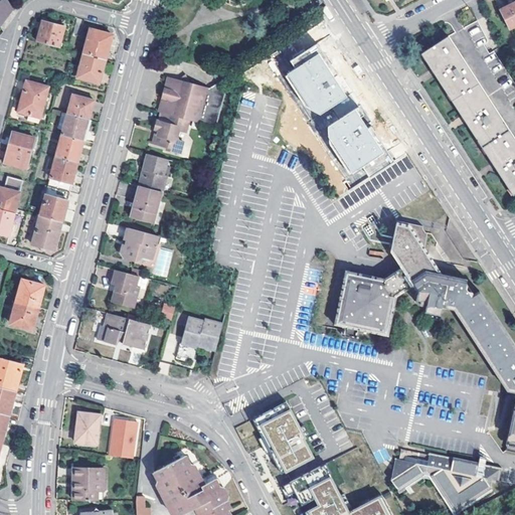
[(0,0),(0,23),(2,26),(14,9),(7,0),(0,0)]
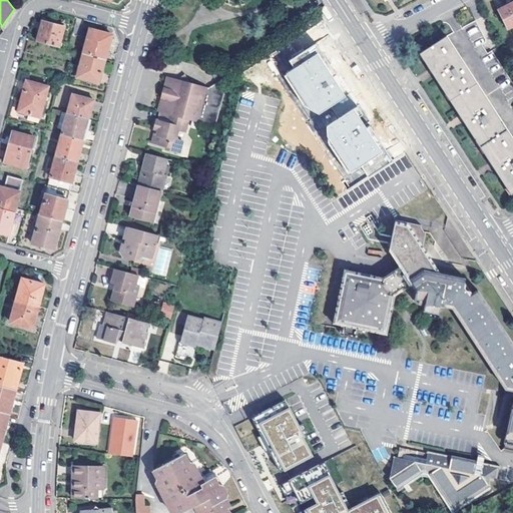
[(512,2),(498,10),(508,29),(512,26),(512,2)]
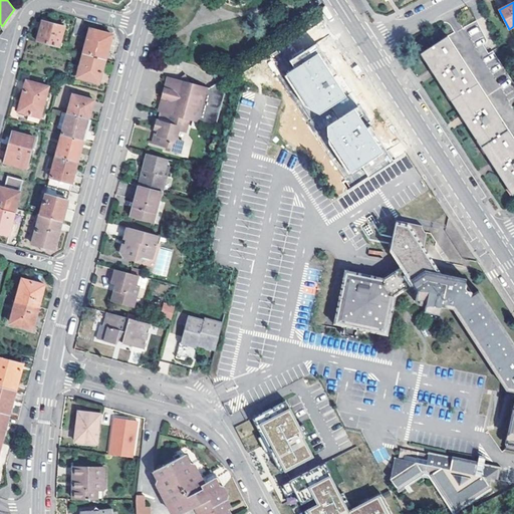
[(477,19),(447,35),(513,137),(513,83),(493,49),(488,51),(483,43),(488,39),(477,19)]
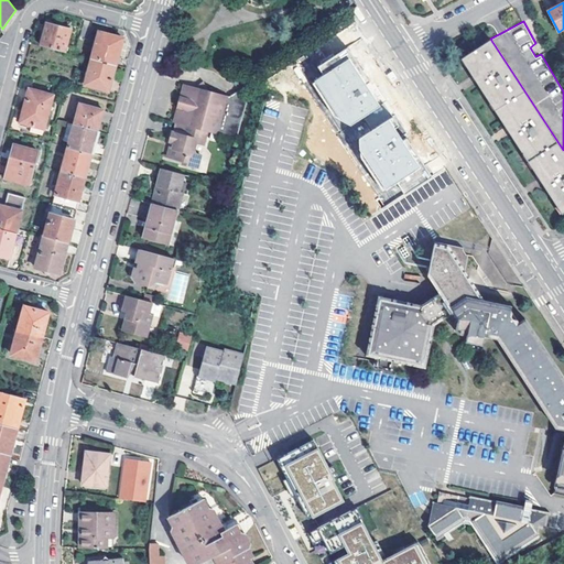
[(47,23),(42,44),(66,52),(72,30),(47,23)]
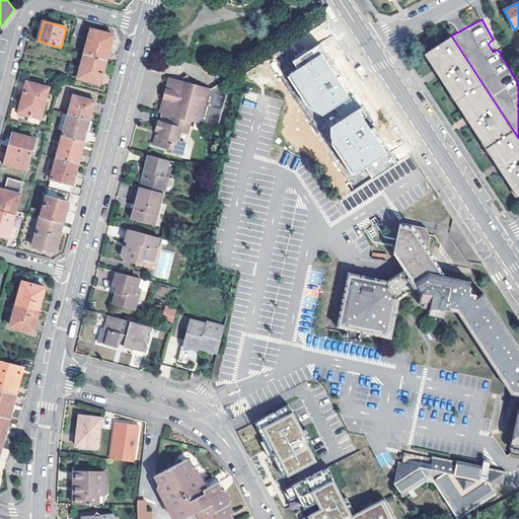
[(107,60),(114,35),(92,29),(85,54),(107,60)]
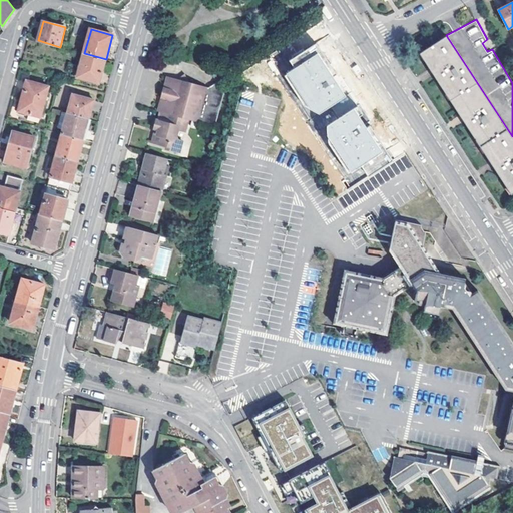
[(512,192),(512,136),(446,35),(418,53),(430,71),(461,118),(492,164),(511,194),(512,192)]
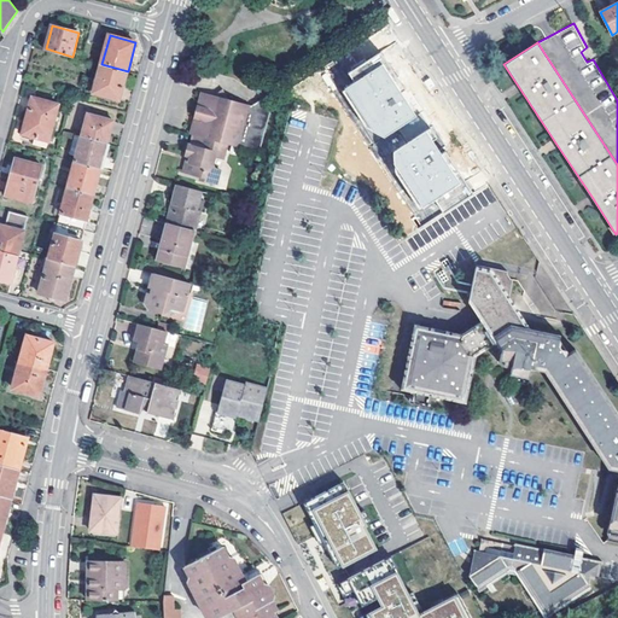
[(347,74),(354,83),(342,92),(367,128),(385,139),(397,129),(418,116),(401,92),(406,89),(380,51),(347,74)]
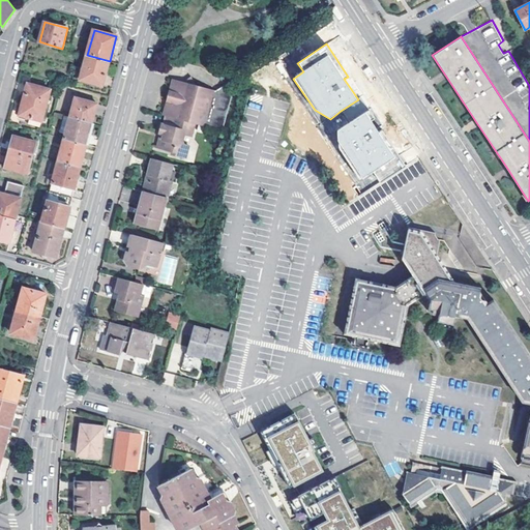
[(87,55),(80,81),(102,86),(110,61),(87,55)]
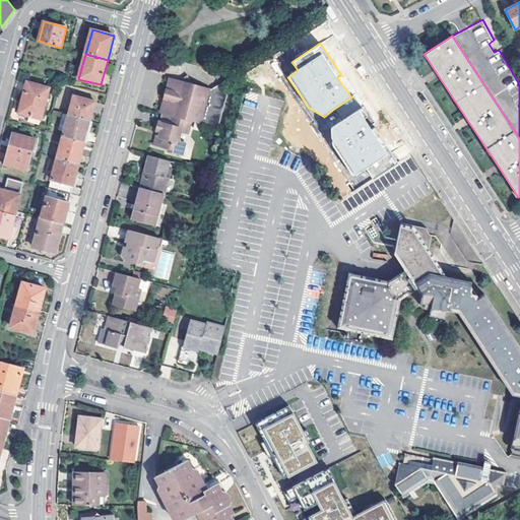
[(179,83),(186,85),(190,86),(187,77),(179,83)]
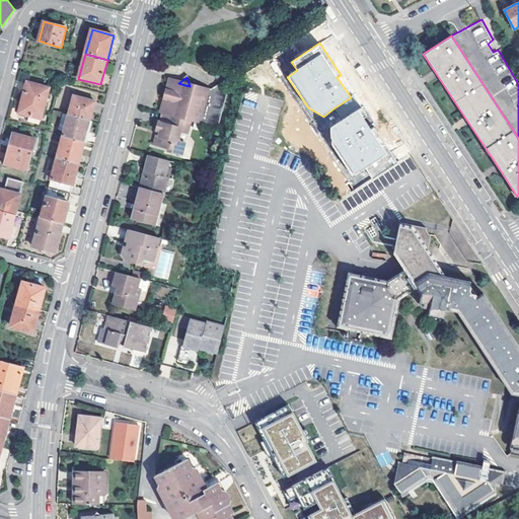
[(19,114),(42,119),(50,88),(27,82),(19,114)]
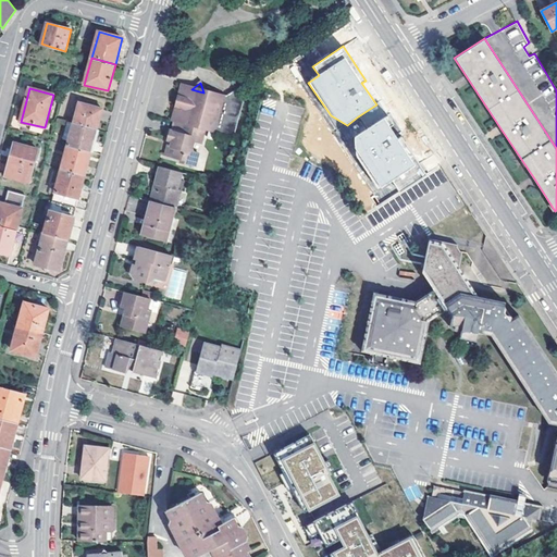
[(192,94),(192,89),(184,88),(178,91),(170,123),(173,124),(202,132),(233,139),(243,103),(236,91),(224,99),(203,93),(199,91),(198,96),(195,95),(192,94)]
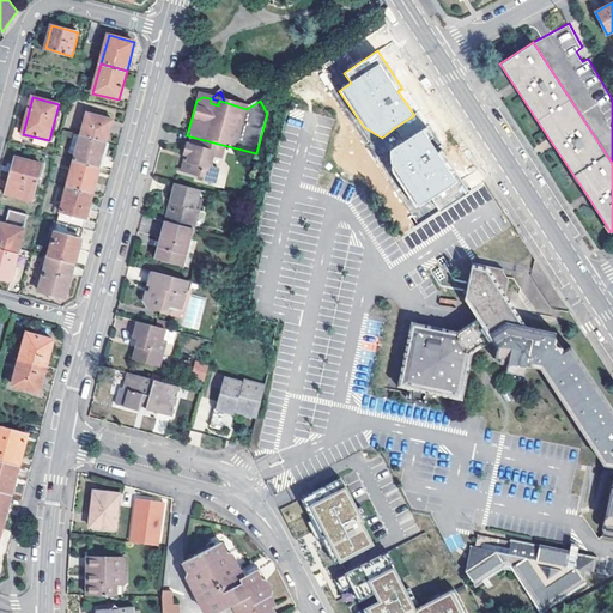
[(87,113),(82,135),(107,143),(113,120),(87,113)]
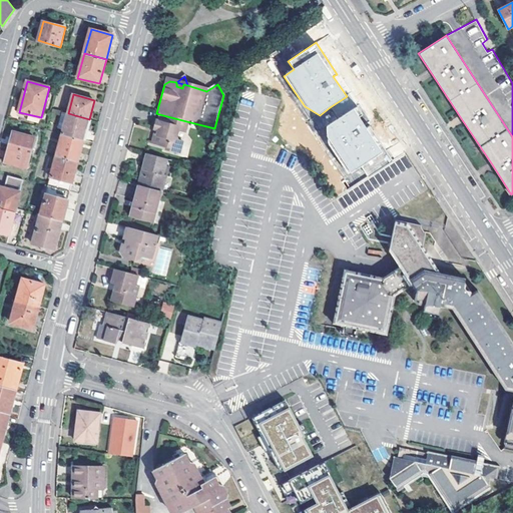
[(347,96),(330,107),(338,119),(355,108),(347,96)]
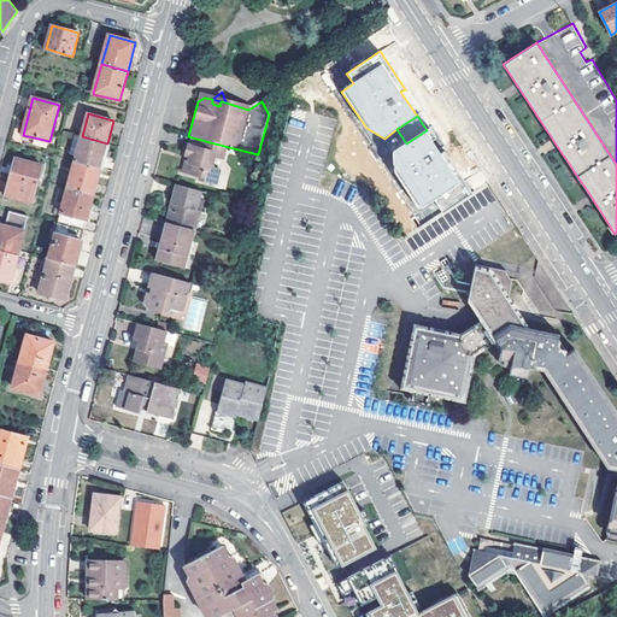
[(438,139),(430,128),(427,130),(425,131),(406,144),(393,152),(393,164),(423,209),(433,201),(444,216),(475,197),(446,152),(442,156),(433,141),(438,139)]
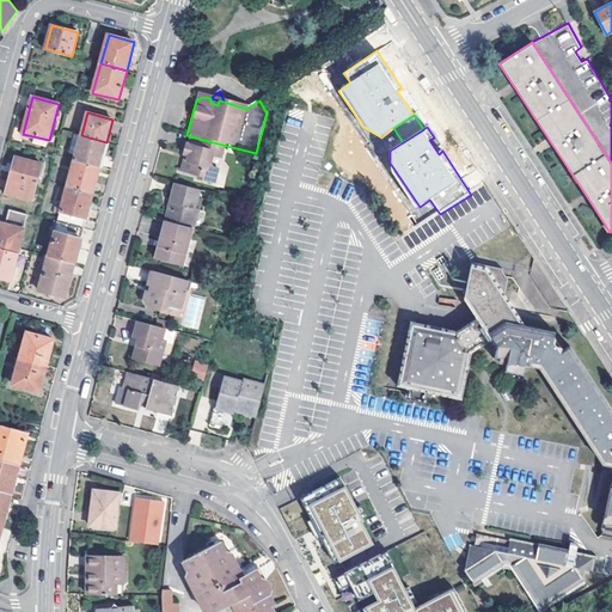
[(81,135),(74,159),(99,167),(106,142),(81,135)]
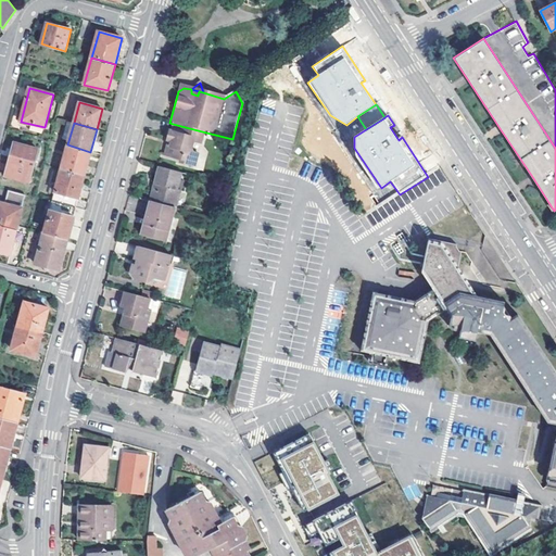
[(173,124),(171,133),(167,142),(171,143),(169,148),(166,148),(164,156),(178,160),(177,164),(193,167),(196,155),(192,154),(190,150),(192,142),(200,144),(202,131),(173,124)]
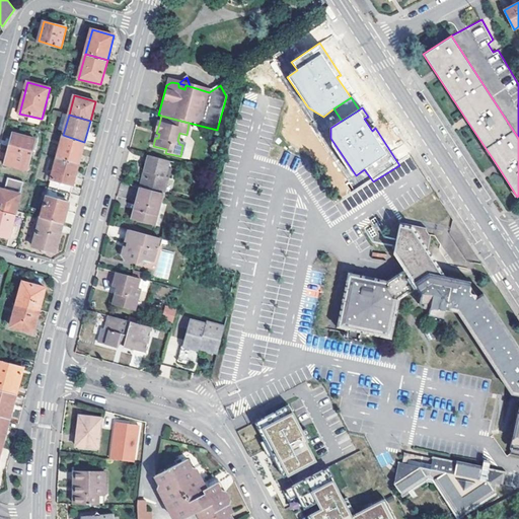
[(7,164),(28,170),(35,139),(13,133),(11,144),(12,144),(7,164)]
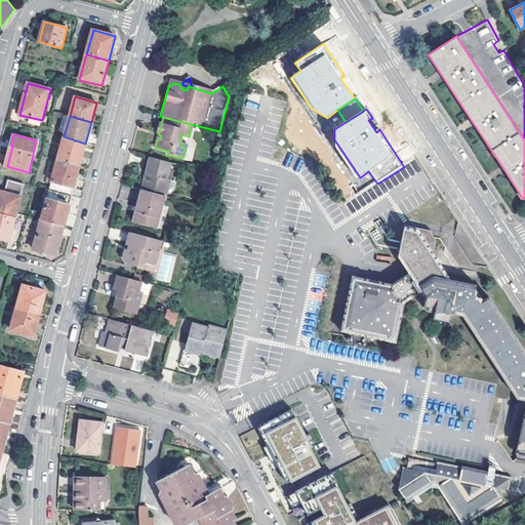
[(57,159),(79,165),(85,144),(64,136),(57,159)]
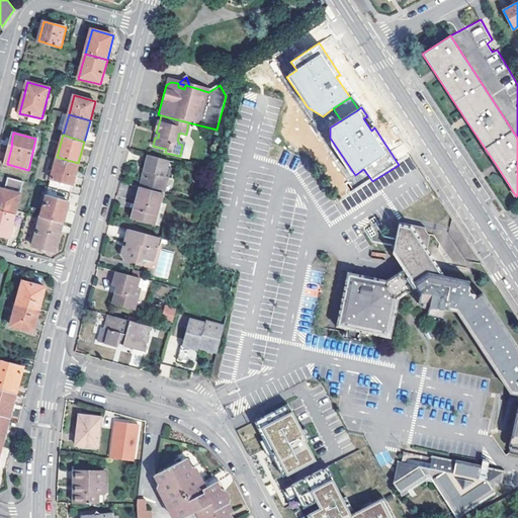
[(57,157),(49,187),(71,193),(78,163),(57,157)]
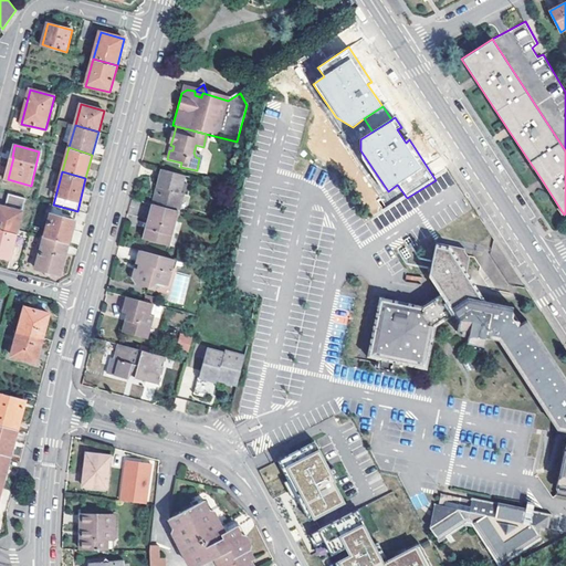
[(161,173),(156,189),(159,190),(159,192),(155,207),(177,213),(178,213),(182,197),(179,196),(184,177),(161,173)]
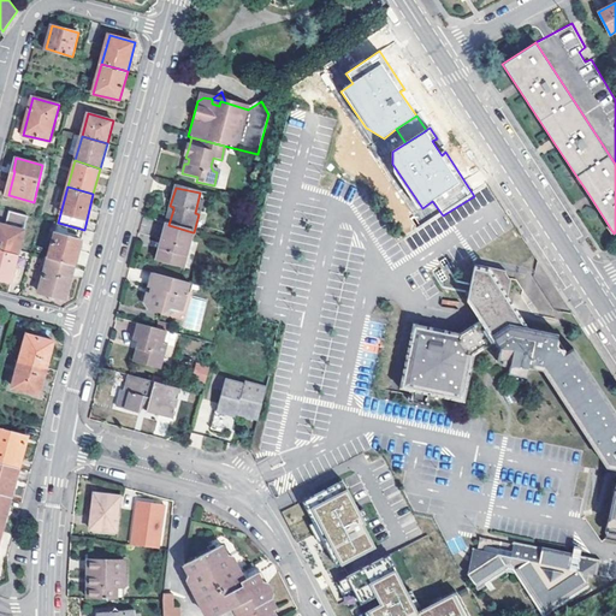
[(403,231),(415,223),(396,195),(384,205),(403,231)]
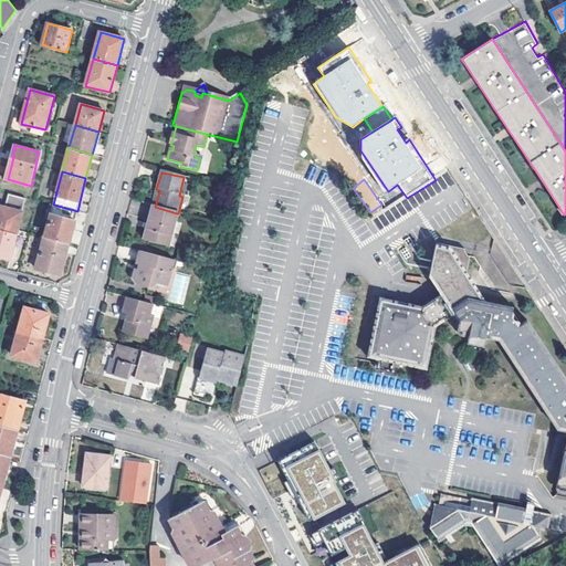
[(152,206),(155,207),(159,192),(159,190),(156,189),(154,188),(149,206),(152,206)]
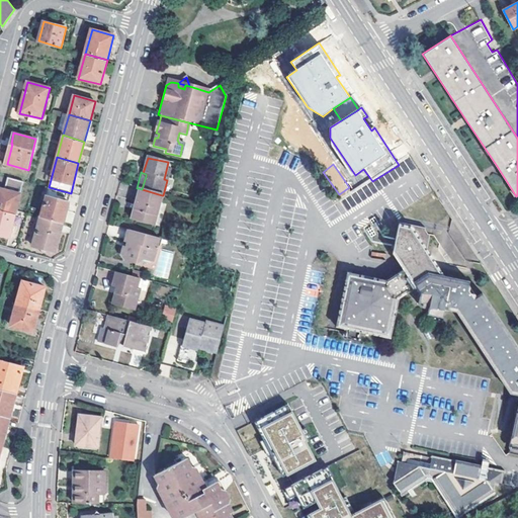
[(6,190),(0,188),(0,210),(15,216),(24,182),(9,178),(6,190)]
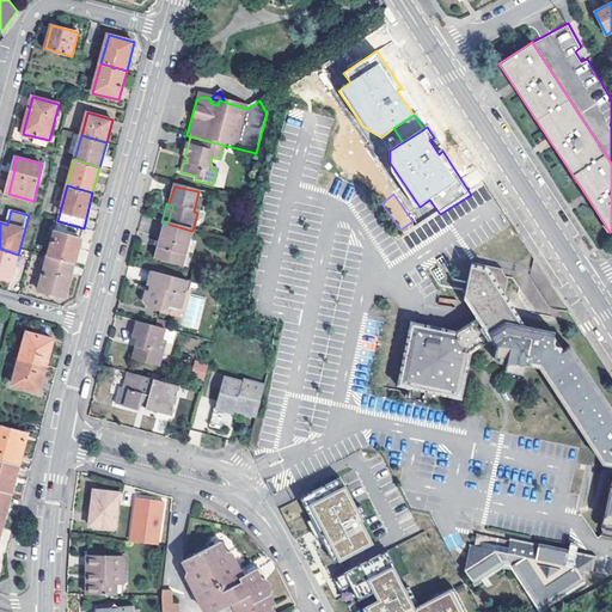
[(197,213),(193,231),(202,233),(203,234),(208,215),(197,213)]
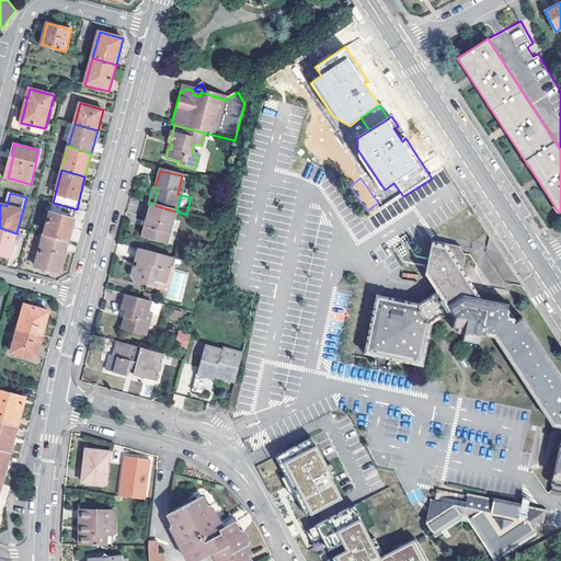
[(53,203),(44,235),(67,241),(77,209),(53,203)]
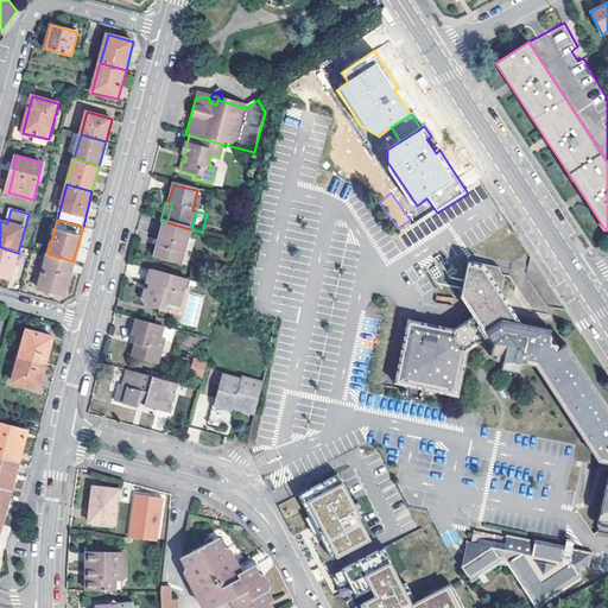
[(181,266),(185,247),(190,229),(166,222),(163,221),(152,259),(181,266)]
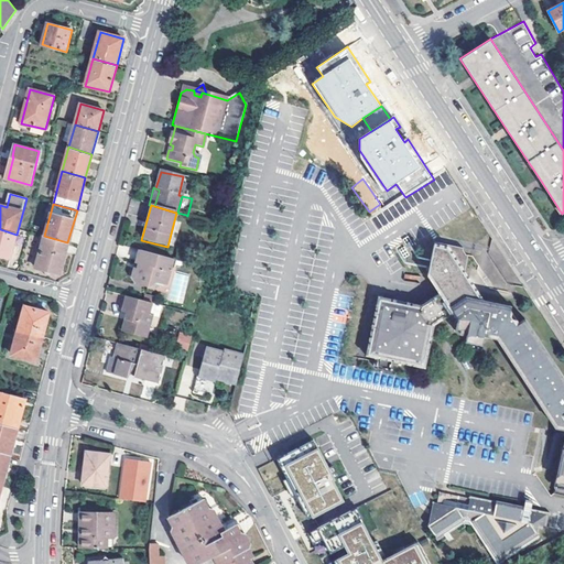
[(177,213),(176,213),(172,229),(182,231),(186,215),(177,213)]
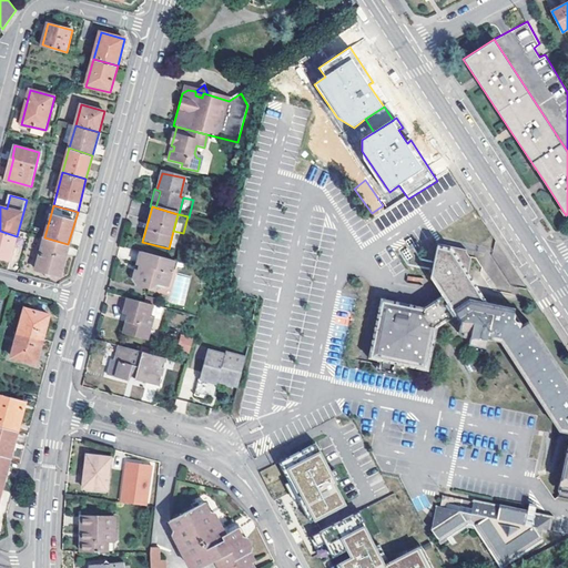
[(0,231),(0,257),(10,261),(17,236),(0,231)]
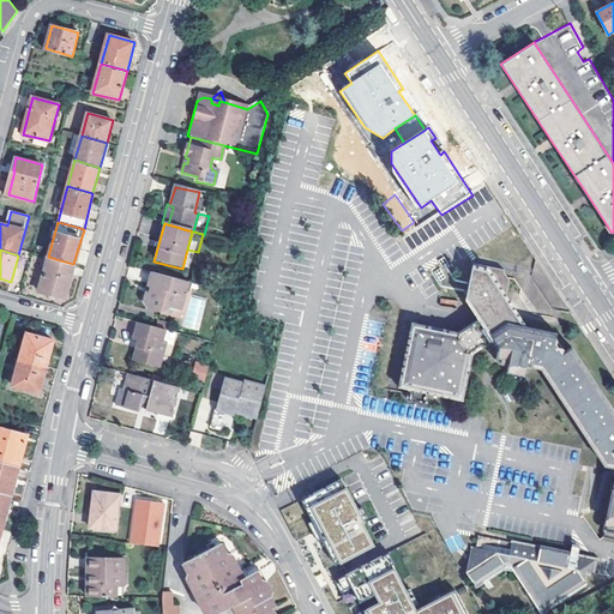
[(48,257),(46,265),(38,292),(64,299),(73,264),(48,257)]
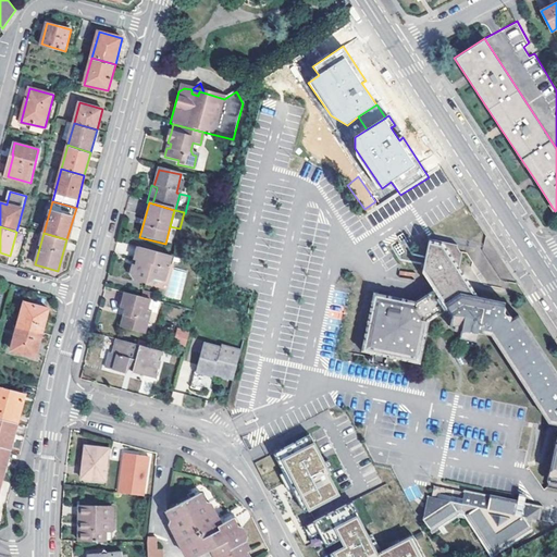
[(556,430),(556,431),(545,493),(556,494),(556,374),(519,317),(514,320),(506,308),(506,306),(465,297),(466,296),(458,284),(456,286),(454,284),(460,255),(456,248),(433,243),(432,246),(428,246),(421,276),(425,276),(435,292),(416,305),(372,297),(360,356),(419,369),(429,324),(446,312),(450,318),(448,332),(460,334),(459,341),(475,344),(478,335),(492,337),(549,425),(556,425),(556,430)]
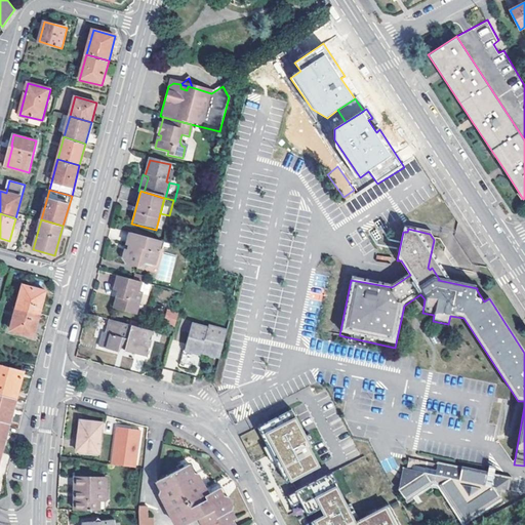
[(128,234),(125,245),(128,246),(127,251),(124,251),(121,264),(137,269),(139,261),(155,266),(161,243),(128,234)]
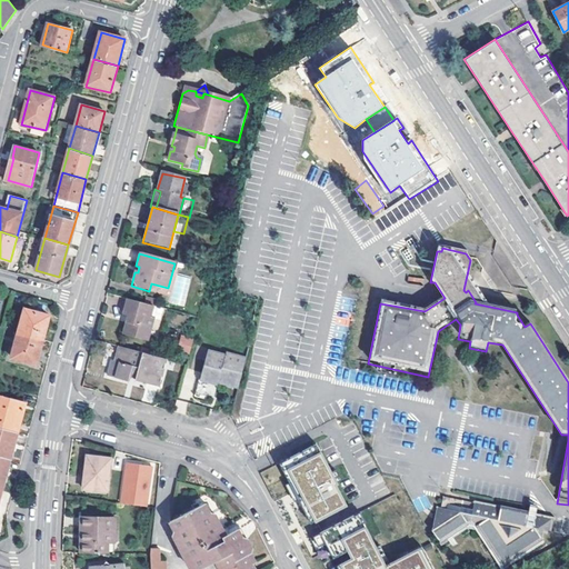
[(128,318),(123,335),(148,341),(153,319),(150,318),(152,308),(128,301),(123,317),(128,318)]
